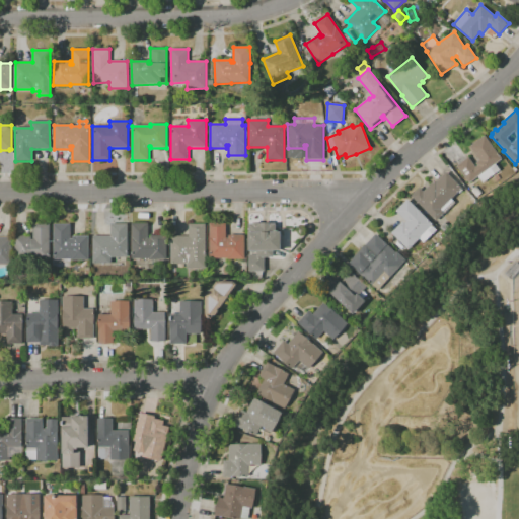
[(469,183),(456,166),(468,157),(475,167),(477,165),(475,163),(479,160),(469,147),(485,136),(502,159),(495,163),(500,170),(483,183),(477,177),(469,183)]
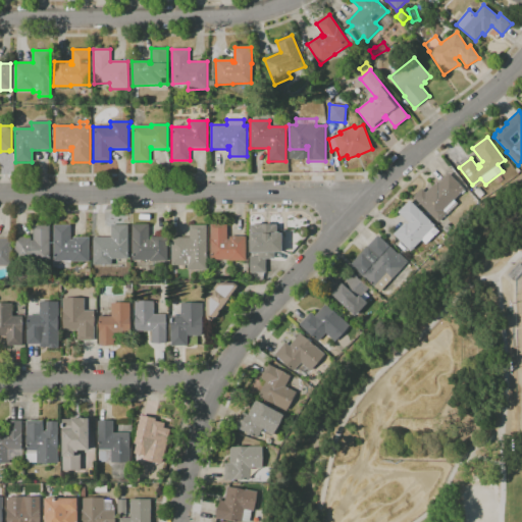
[(438,222),(413,197),(422,189),(425,193),(437,181),(438,183),(449,173),(465,190),(464,190),(465,192),(462,195),(461,193),(454,200),(458,204),(447,215),(447,214),(438,222)]
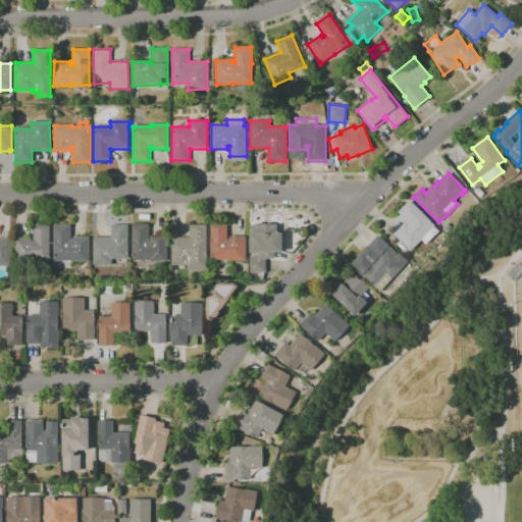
[(480,199),(474,192),(479,188),(485,194),(480,199)]
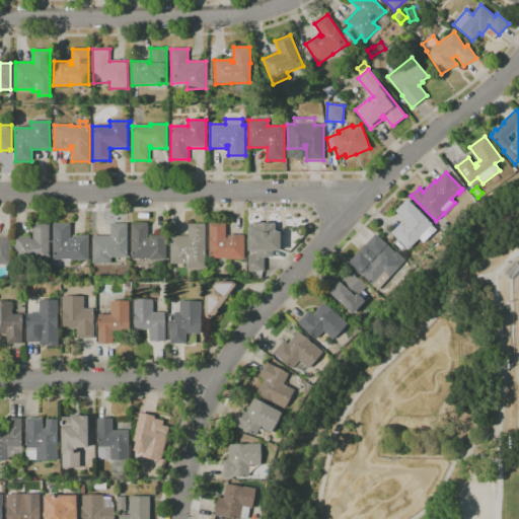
[(409,250),(391,233),(403,221),(404,223),(406,222),(395,211),(408,199),(433,224),(431,226),(432,227),(433,226),(437,230),(425,242),(420,238),(409,250)]
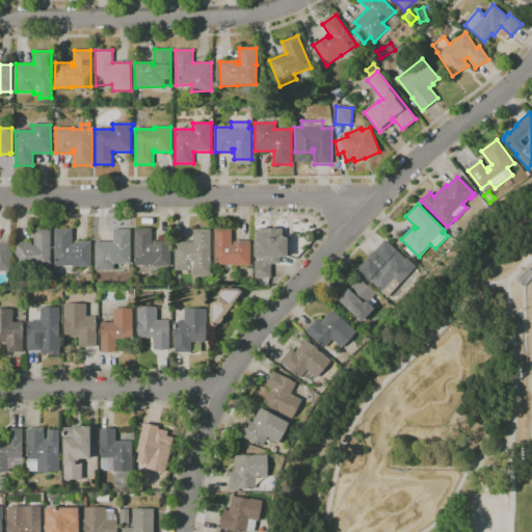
[(170,267),(153,266),(134,265),(135,229),(152,229),(152,244),(154,244),(154,241),(171,241),(170,267)]
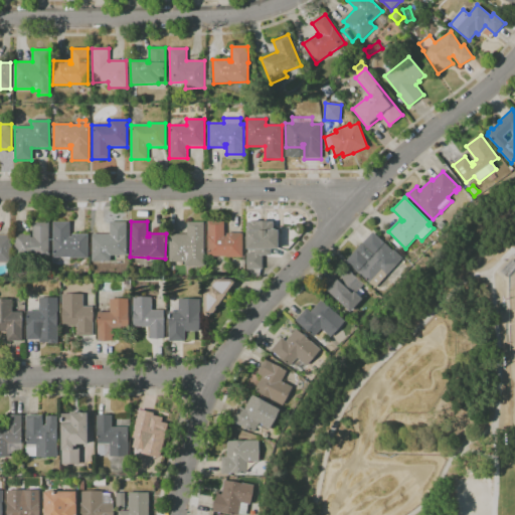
[(242,258),(225,258),(225,256),(208,256),(207,221),(224,221),(224,236),(226,236),(226,233),(228,233),(240,233),(242,233),(242,258)]
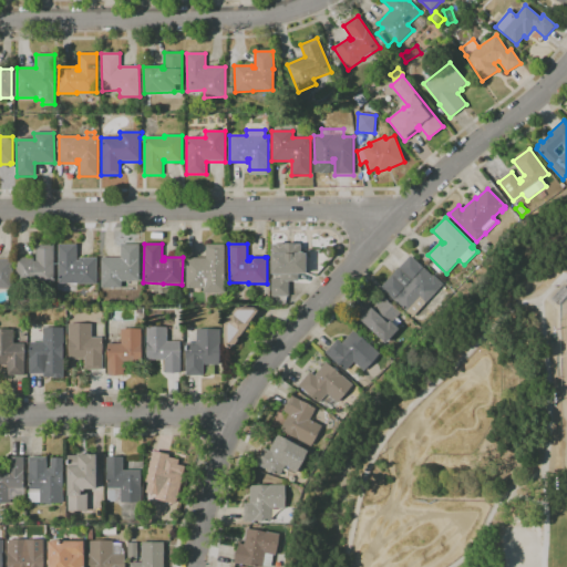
[(281,306),(271,306),(271,279),(281,279),(281,272),(271,272),(271,244),(289,244),(289,245),(301,244),(301,249),(309,248),(309,258),(311,258),(311,270),(309,270),(310,280),(306,280),(288,280),(289,297),(281,298),(281,306)]
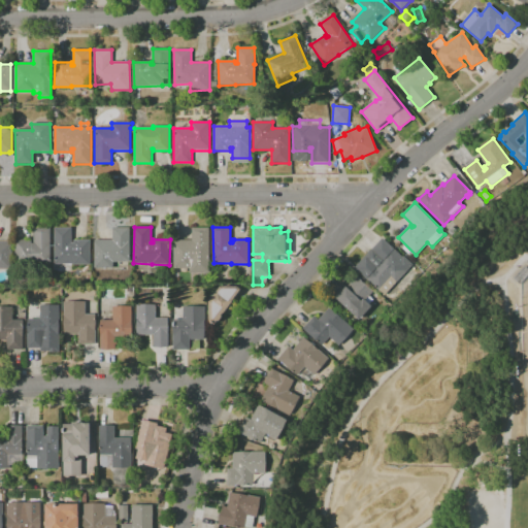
[(452,236),(448,232),(453,227),(457,231),(452,236)]
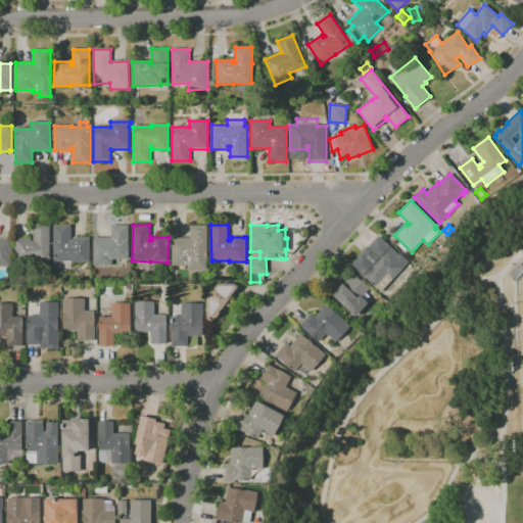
[(49,271),(31,271),(31,263),(14,263),(14,245),(15,245),(14,238),(32,238),(32,241),(34,241),(34,226),(50,226),(50,262),(49,262),(49,271)]
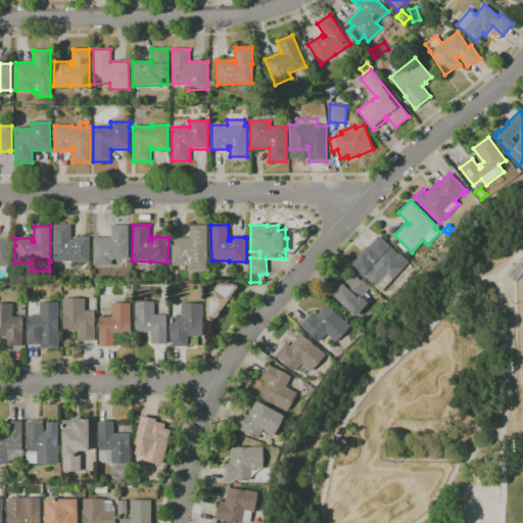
[(89,263),(73,263),(73,262),(55,262),(55,254),(54,254),(54,226),(70,226),(70,240),(73,240),(73,238),(89,238),(89,263)]
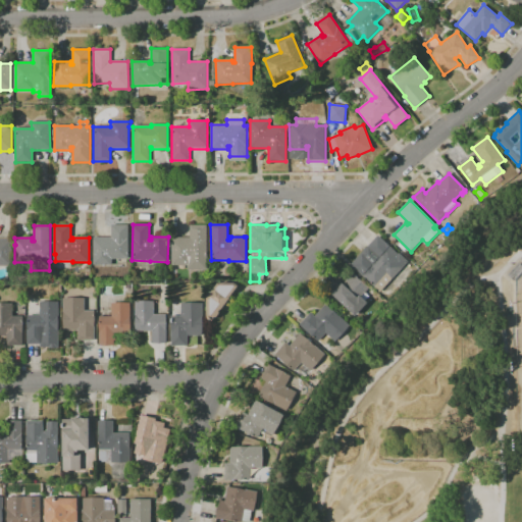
[(111,265),(94,265),(93,238),(111,238),(111,225),(128,225),(128,259),(111,259),(111,265)]
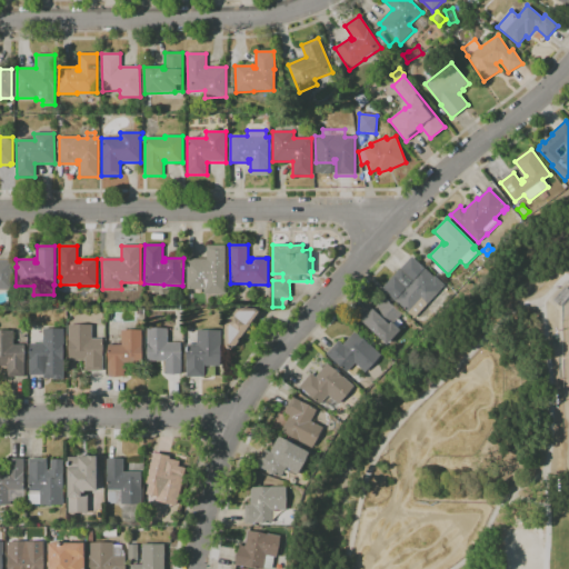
[(226,295),(205,295),(205,289),(187,289),(187,259),(207,259),(207,246),(226,246),(226,295)]
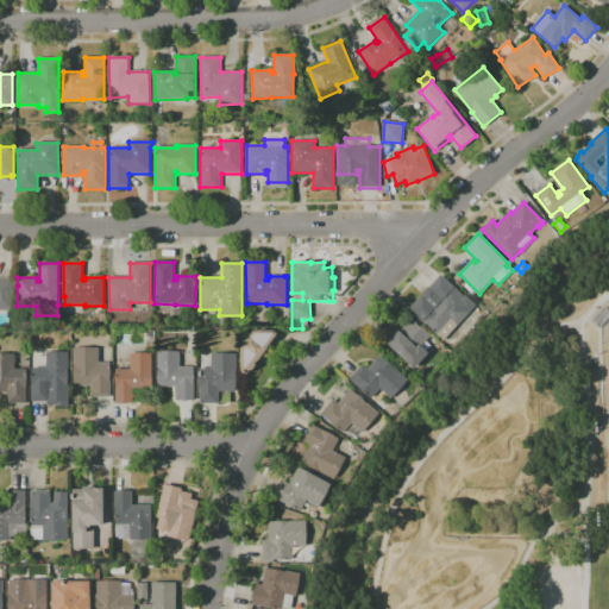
[(444,340),(438,333),(437,336),(409,309),(422,294),(421,294),(426,289),(427,289),(441,275),(464,296),(465,296),(476,306),(451,333),(444,340)]
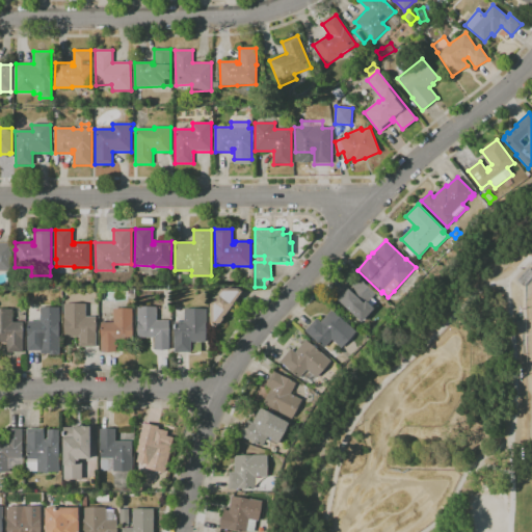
[(10,271),(0,271),(0,243),(10,243),(10,271)]
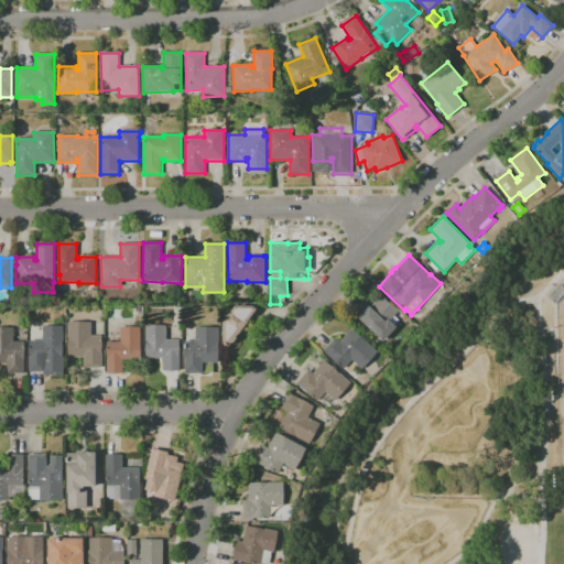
[(437,273),(430,266),(432,262),(441,271),(437,273)]
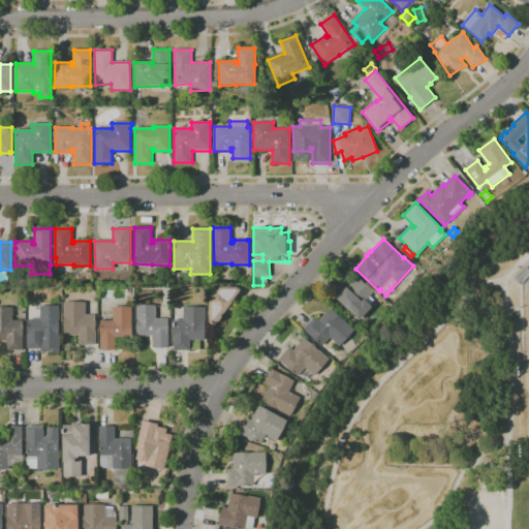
[(521,285),(515,279),(526,267),(528,270),(528,274),(522,283),(521,285)]
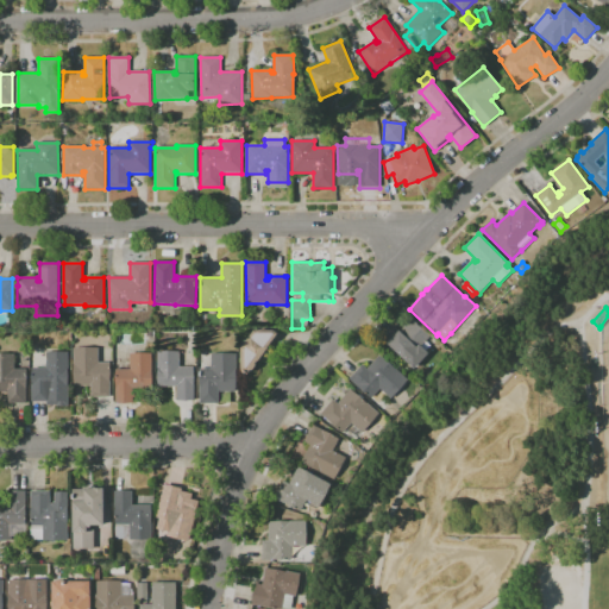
[(414,369),(381,338),(394,325),(400,331),(412,319),(431,337),(421,346),(429,353),(414,369)]
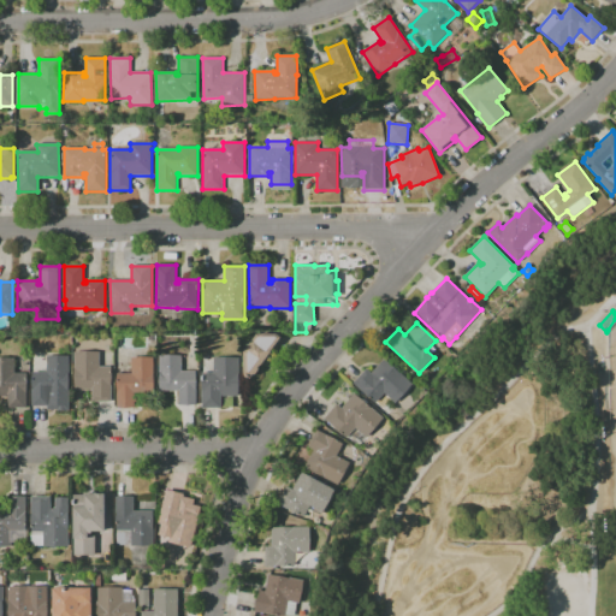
[(250,379),(244,374),(244,353),(244,351),(248,345),(250,345),(258,335),(277,335),(282,338),(272,351),(261,366),(259,367),(260,369),(255,374),(254,375),(250,379)]
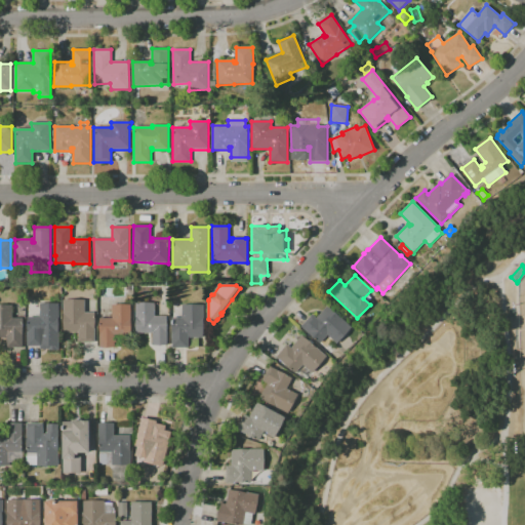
[(79,342),(79,332),(64,332),(63,301),(84,300),(85,313),(94,313),(95,342),(79,342)]
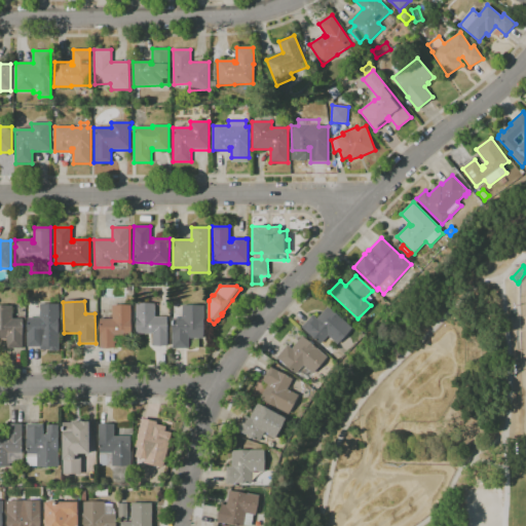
[(42,347),(28,347),(28,318),(29,318),(29,312),(40,312),(40,305),(41,305),(41,303),(55,303),(55,304),(59,304),(59,334),(42,334),(42,347)]
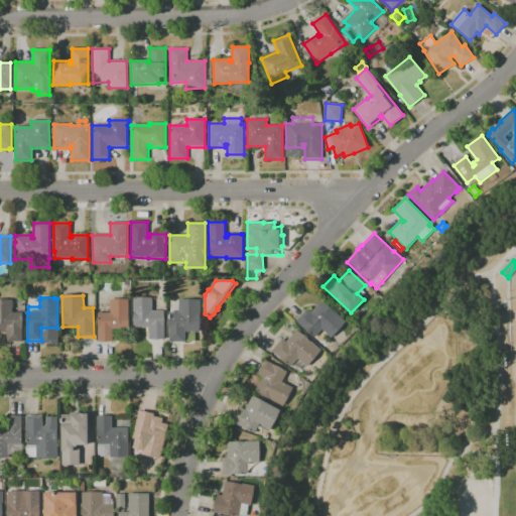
[(150,340),(150,327),(134,328),(133,298),(152,298),(152,311),(164,311),(164,339),(150,340)]
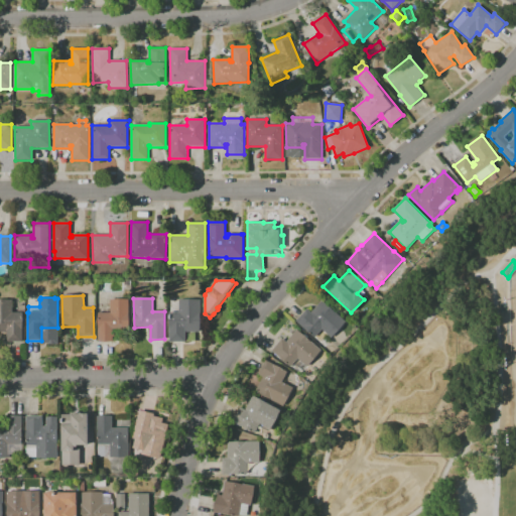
[(116,342),(99,342),(99,313),(111,313),(110,299),(129,299),(129,330),(113,330),(113,332),(114,332),(114,337),(113,337),(113,340),(116,340),(116,342)]
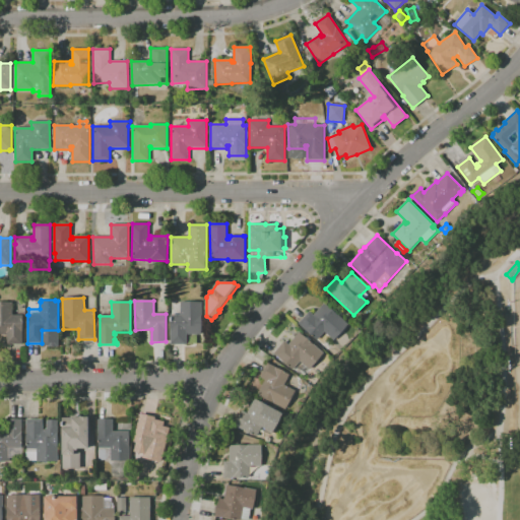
[(22,344),(7,344),(7,335),(0,335),(0,303),(12,303),(12,315),(22,315),(22,344)]
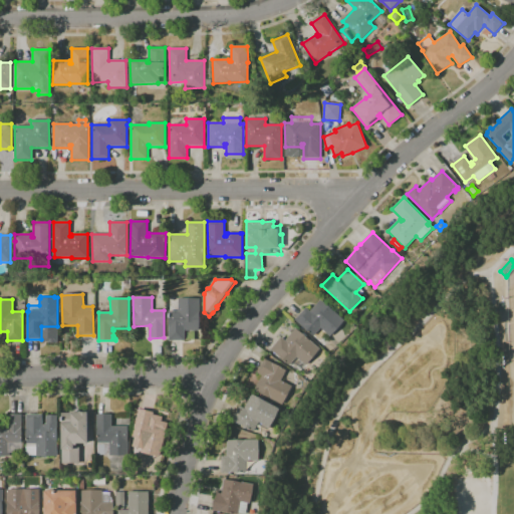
[(185,340),(169,340),(169,311),(179,311),(178,299),(199,299),(199,330),(185,330),(185,340)]
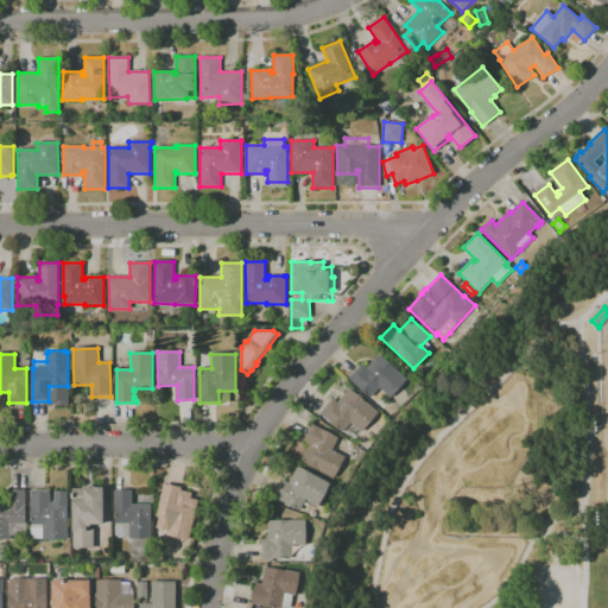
[(378,403),(372,397),(371,398),(348,378),(361,363),(367,368),(379,354),(407,380),(391,398),(380,388),(378,390),(385,396),(378,403)]
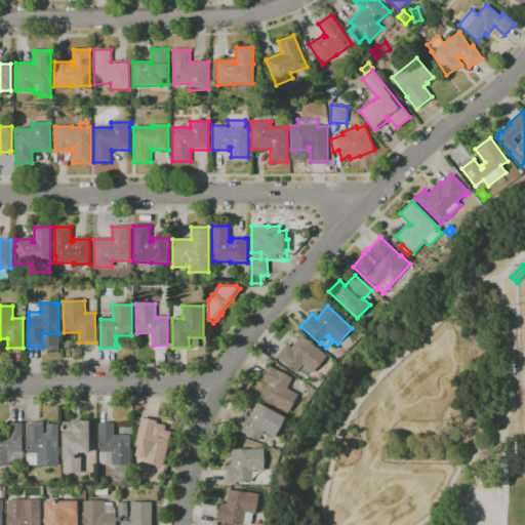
[(295,373),(277,358),(287,346),(290,349),(301,335),(326,357),(313,373),(304,364),(295,373)]
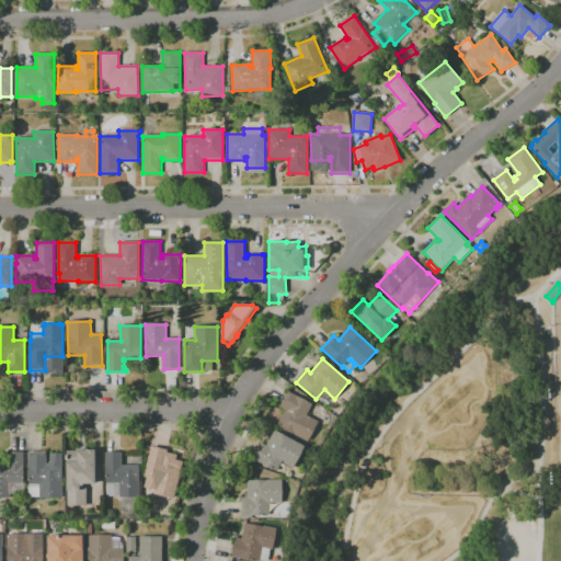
[(308,442),(292,433),(292,434),(277,426),(286,410),(281,408),(288,392),(312,404),(307,415),(319,422),(308,442)]
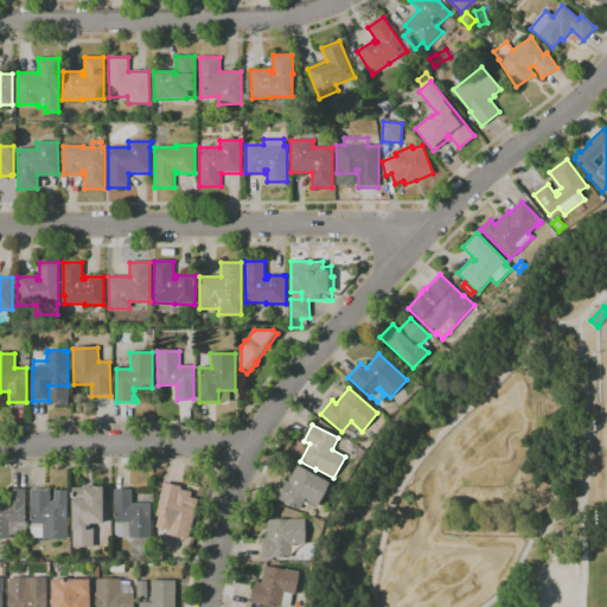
[(300,510),(274,496),(282,479),(288,483),(298,466),(331,484),(319,505),(306,498),(300,510)]
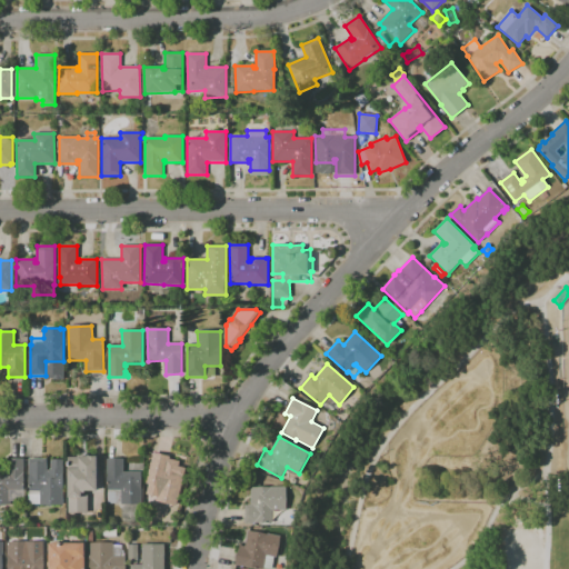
[(176,506),(157,500),(148,497),(148,483),(147,483),(155,452),(172,457),(172,459),(169,458),(168,461),(170,462),(169,467),(167,467),(167,469),(185,475),(176,506)]
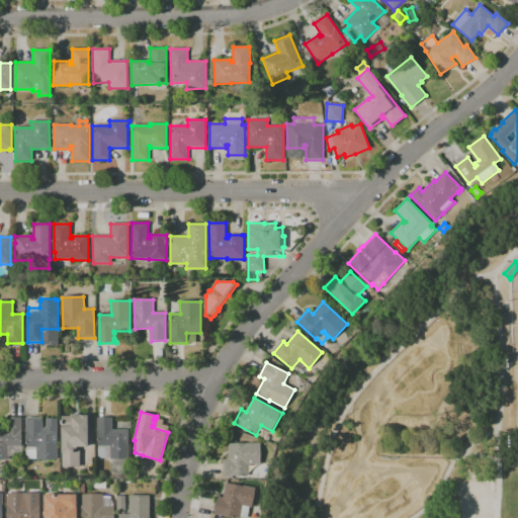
[(80,467),(63,467),(62,417),(71,417),(71,414),(81,414),(81,415),(88,415),(89,447),(78,447),(78,448),(74,448),(74,451),(80,451),(80,467)]
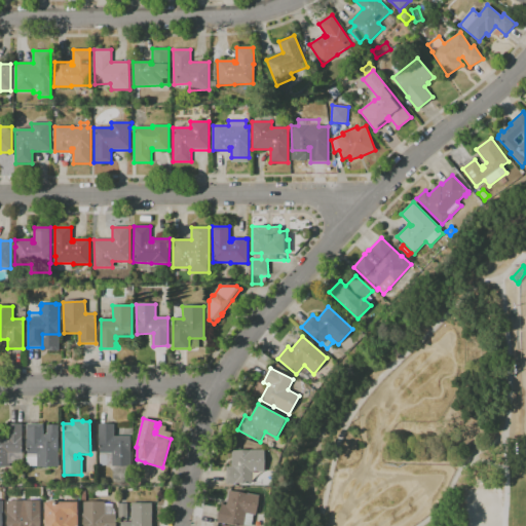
[(7,467),(0,467),(0,436),(6,436),(5,424),(23,424),(23,463),(7,463),(7,467)]
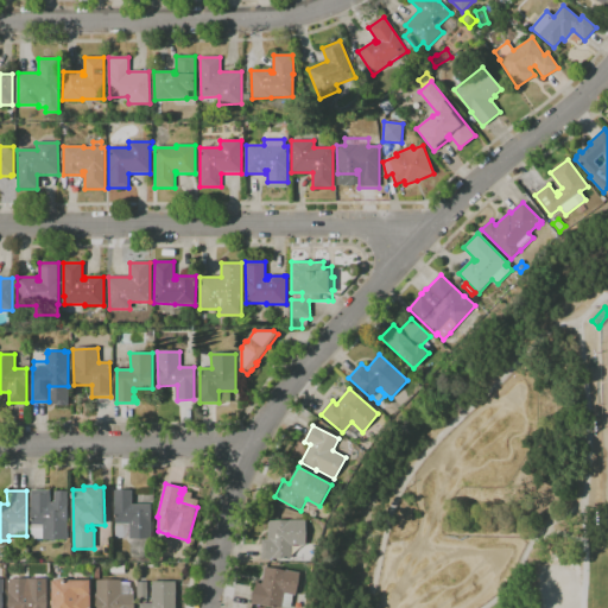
[(68,539),(43,539),(31,539),(31,525),(31,491),(50,491),(50,504),(52,504),(52,502),(52,501),(55,501),(55,492),(68,492),(68,493),(70,493),(70,498),(68,498),(68,506),(68,539)]
